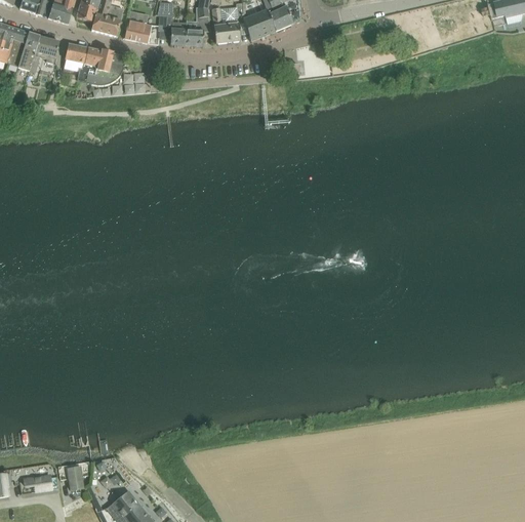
[(22,0),(19,7),(35,12),(39,0),(22,0)]
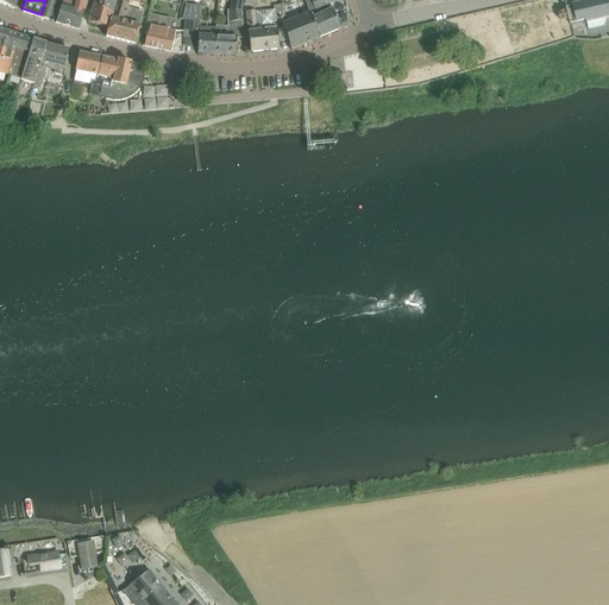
[(45,0),(41,14),(49,17),(54,0),(45,0)]
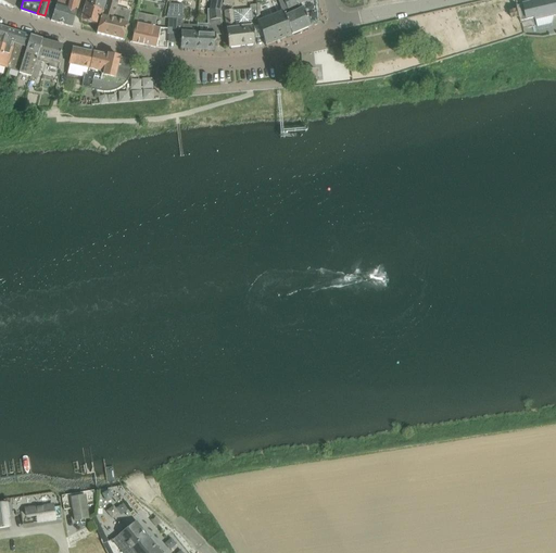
[(73,24),(79,0),(58,0),(57,0),(51,17),(73,24)]
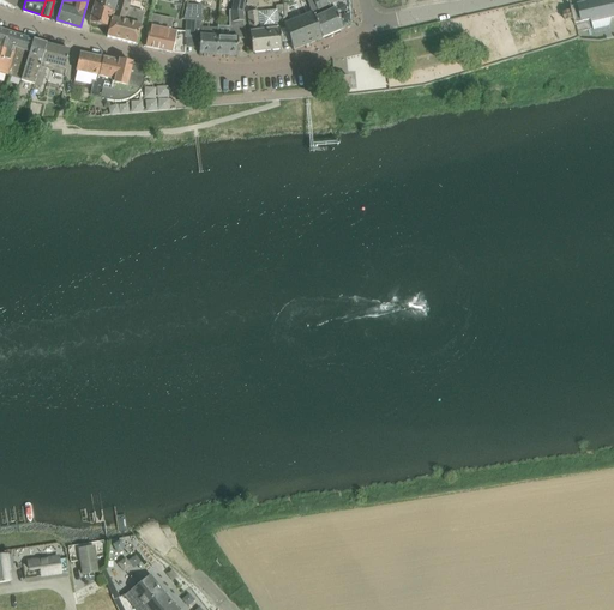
[(95,0),(89,19),(109,25),(116,0),(95,0)]
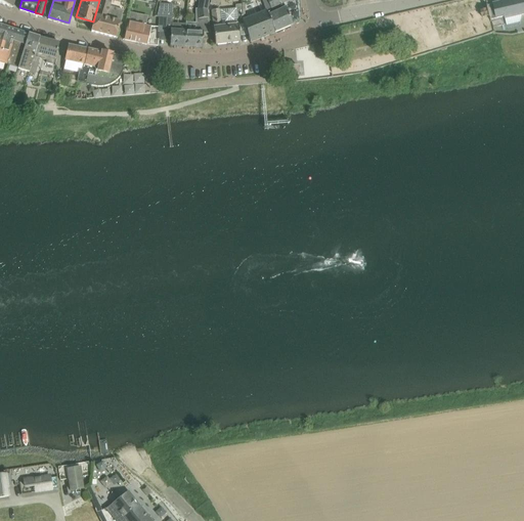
[(117,36),(118,35),(117,34),(124,7),(111,4),(112,0),(99,0),(93,22),(91,29),(117,36)]
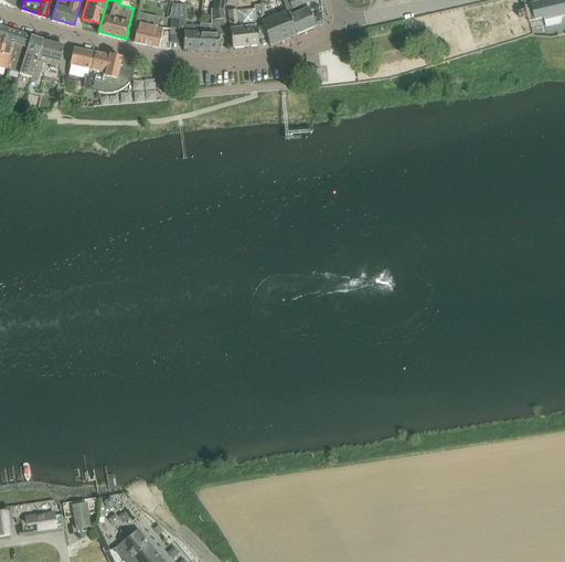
[(214,0),(213,7),(214,17),(224,16),(223,7),(224,0),(214,0)]
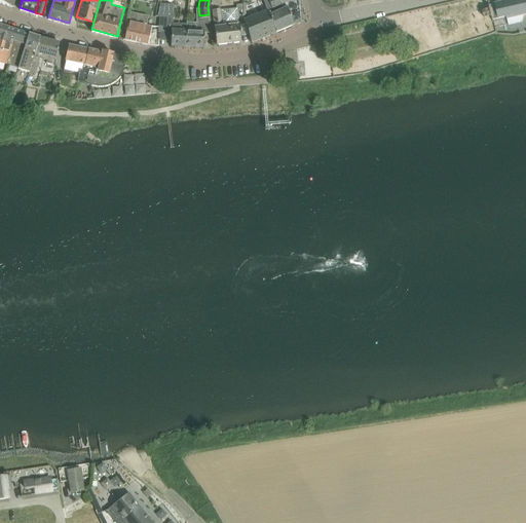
[(214,25),(216,42),(241,39),(239,22),(238,14),(243,14),(243,0),(242,0),(242,2),(237,2),(237,5),(220,7),(220,6),(213,7),(215,25),(214,25)]
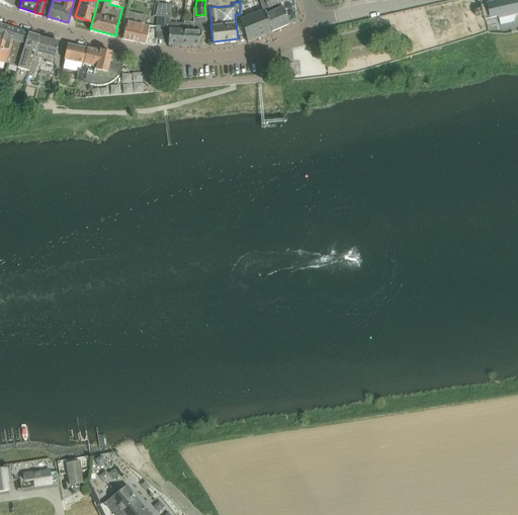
[(264,8),(272,29),(287,23),(288,19),(283,4),(281,5),(279,1),(281,0),(260,0),(264,8)]
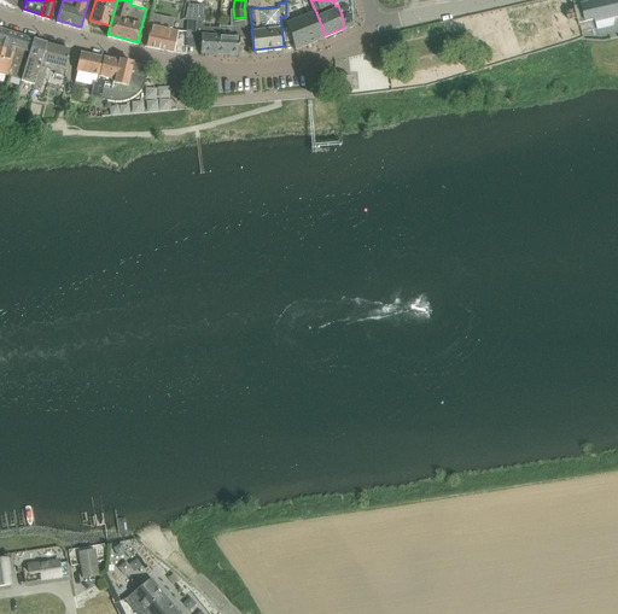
[(583,1),(576,3),(581,19),(606,13),(607,17),(617,13),(617,0),(588,0),(583,1)]
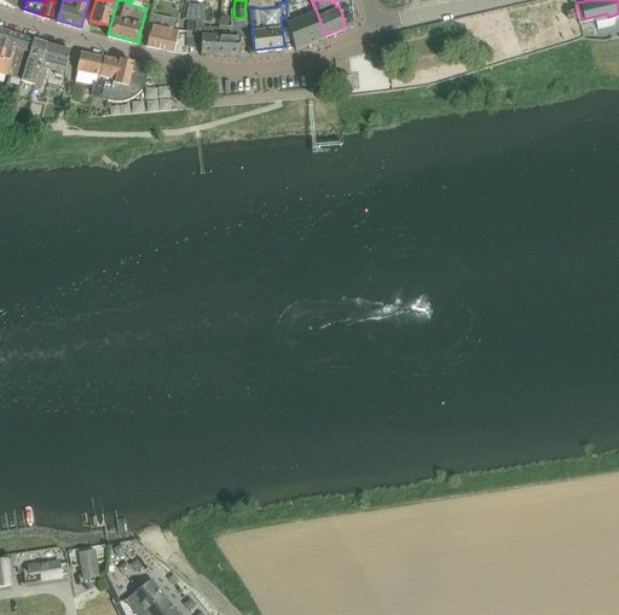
[(197,35),(202,36),(201,51),(218,52),(219,35),(219,25),(203,24),(204,17),(204,1),(189,1),(185,16),(189,16),(198,17),(197,35)]
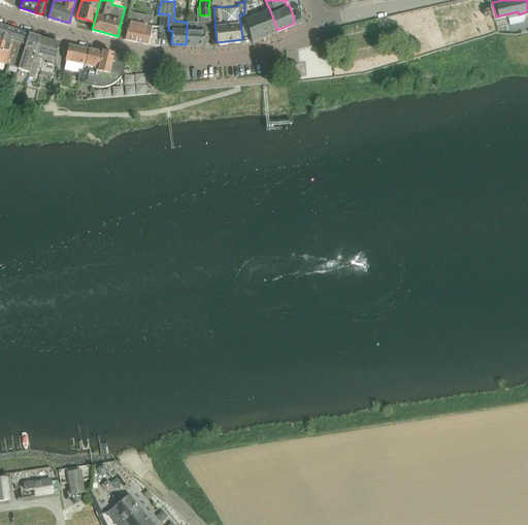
[(253,40),(266,34),(277,30),(269,8),(244,18),(253,40)]
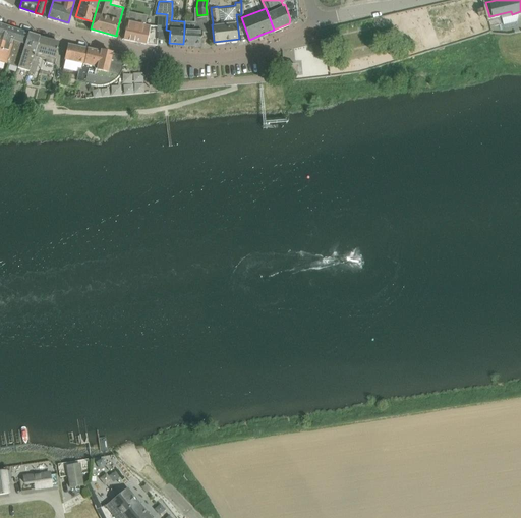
[(159,13),(159,25),(158,30),(166,30),(167,14),(159,13)]
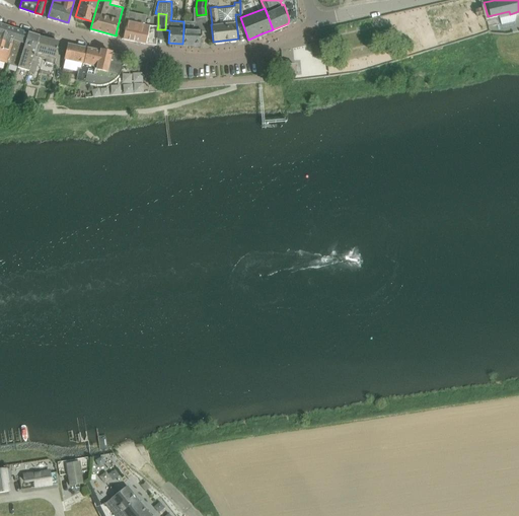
[(127,18),(123,37),(124,37),(146,42),(150,23),(127,18)]
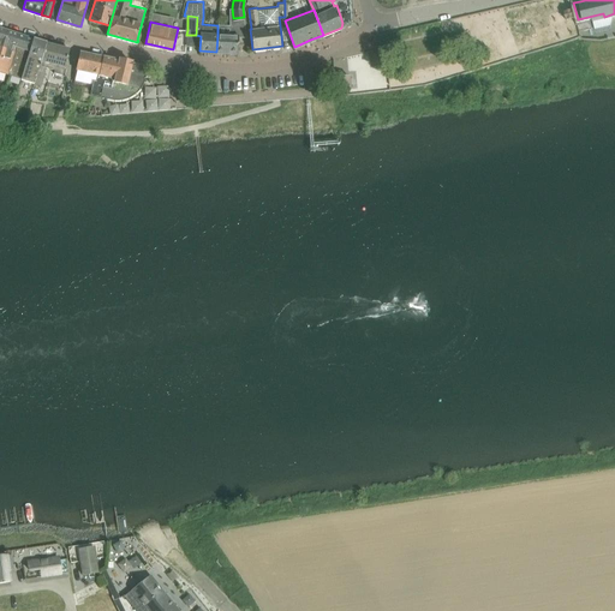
[(16,69),(15,73),(22,76),(34,37),(0,25),(0,51),(1,47),(13,49),(15,45),(25,47),(18,70),(16,69)]
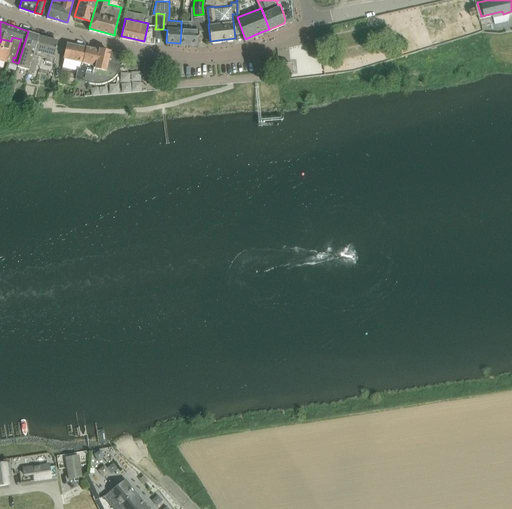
[(198,44),(199,29),(181,29),(180,43),(198,44)]
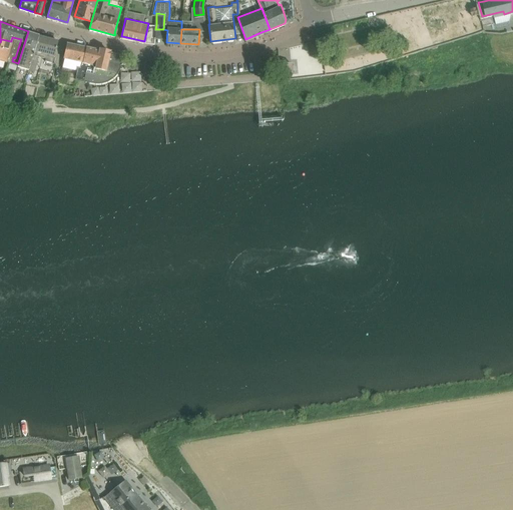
[(17,65),(29,68),(33,54),(39,34),(28,30),(28,31),(18,63),(17,65)]
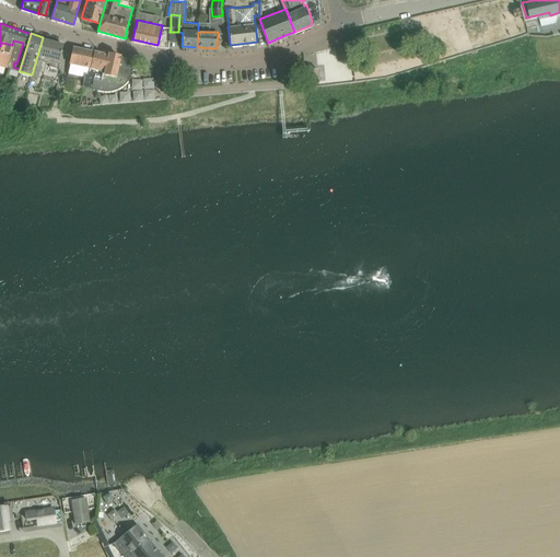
[(36,59),(32,74),(37,76),(42,59),(50,61),(49,64),(58,66),(59,59),(60,59),(63,43),(43,37),(36,59)]
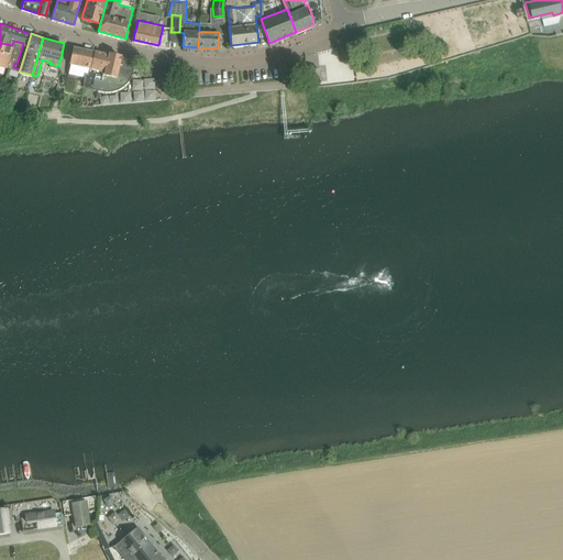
[(0,64),(7,66),(13,67),(14,63),(17,64),(23,43),(13,41),(12,45),(1,43),(0,46),(0,64)]
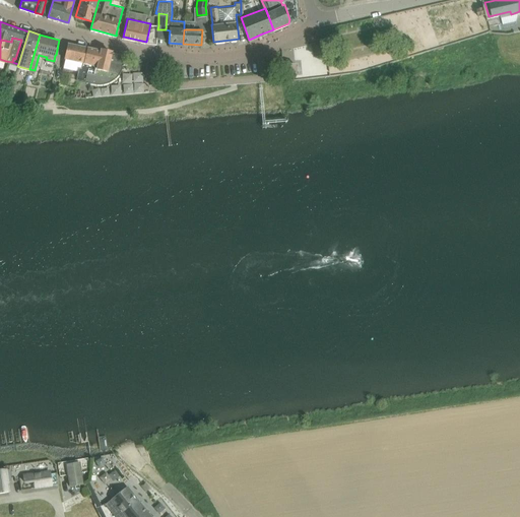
[(64,64),(63,66),(78,69),(79,66),(81,67),(82,62),(84,62),(88,47),(68,42),(64,57),(64,64)]
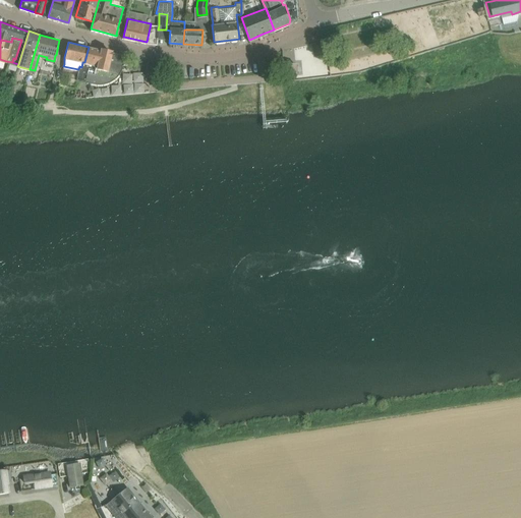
[(79,66),(78,69),(77,73),(76,79),(78,79),(77,87),(84,88),(85,81),(97,81),(102,81),(107,80),(111,78),(115,76),(118,72),(120,68),(122,64),(124,54),(117,53),(115,56),(112,55),(112,52),(89,46),(89,47),(84,62),(82,62),(81,67),(79,66)]
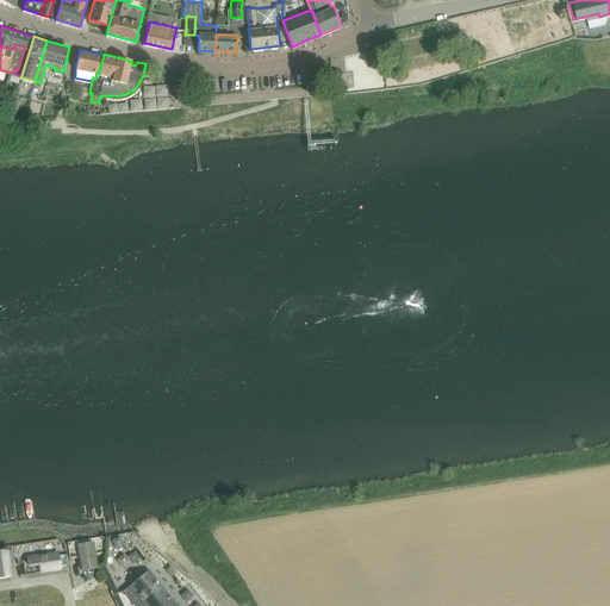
[(332,88),(335,89),(337,92),(343,92),(348,87),(347,73),(331,75),(332,88)]
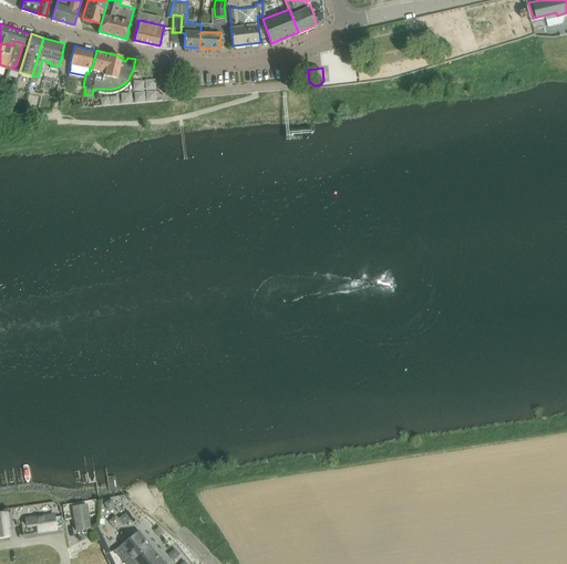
[(169,98),(168,86),(157,86),(156,77),(134,78),(135,100),(169,98)]
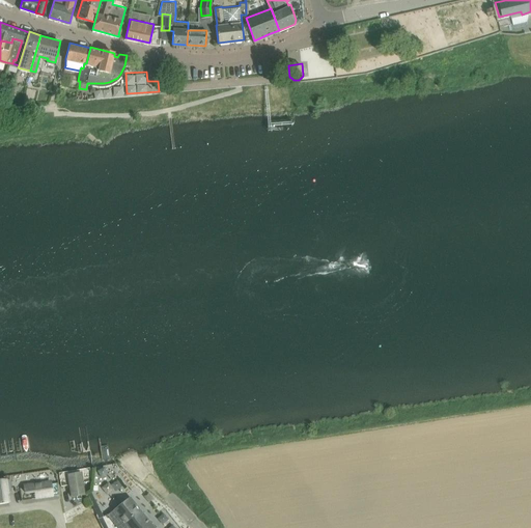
[(79,75),(72,74),(70,84),(75,85),(76,84),(78,84),(78,81),(79,75)]
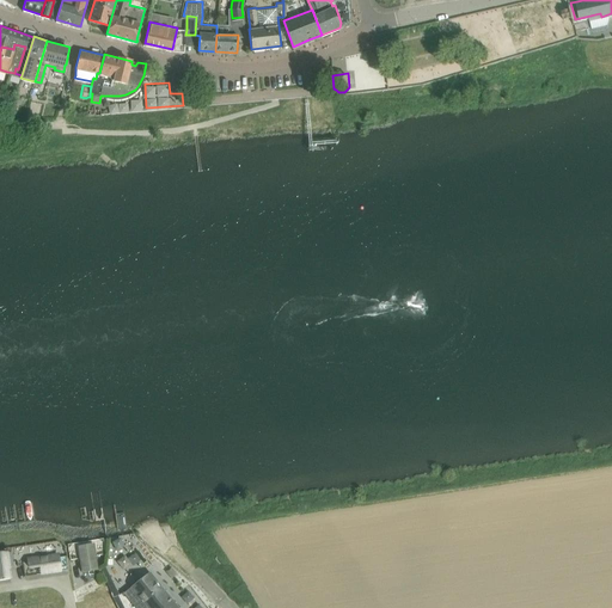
[(144,97),(133,97),(132,108),(144,108),(144,97)]
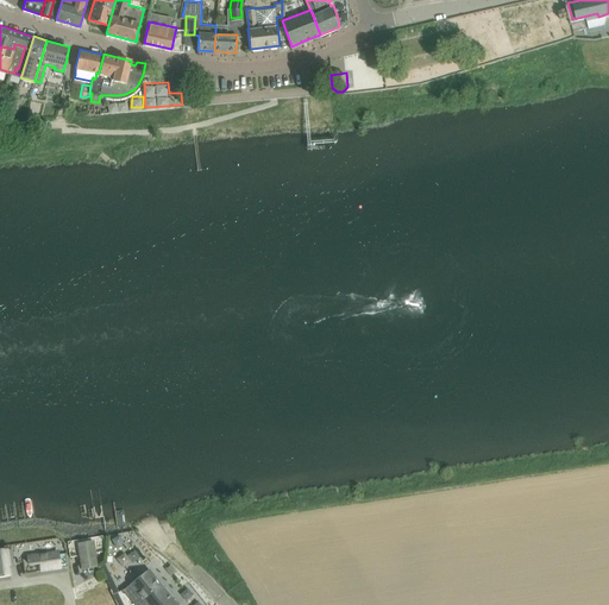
[(82,567),(98,565),(93,539),(77,542),(82,567)]
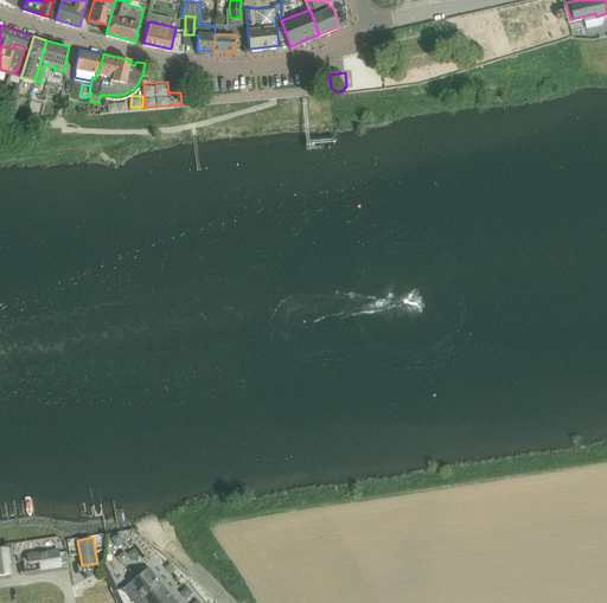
[(0,545),(0,572),(13,571),(8,544),(0,545)]
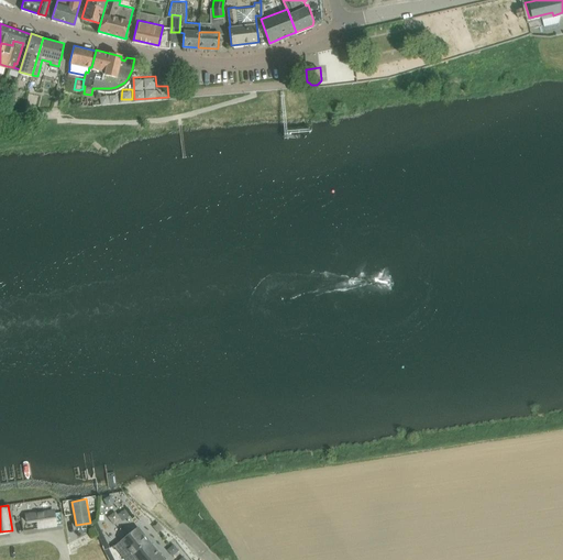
[(37,527),(57,525),(54,507),(24,511),(25,523),(36,520),(37,527)]
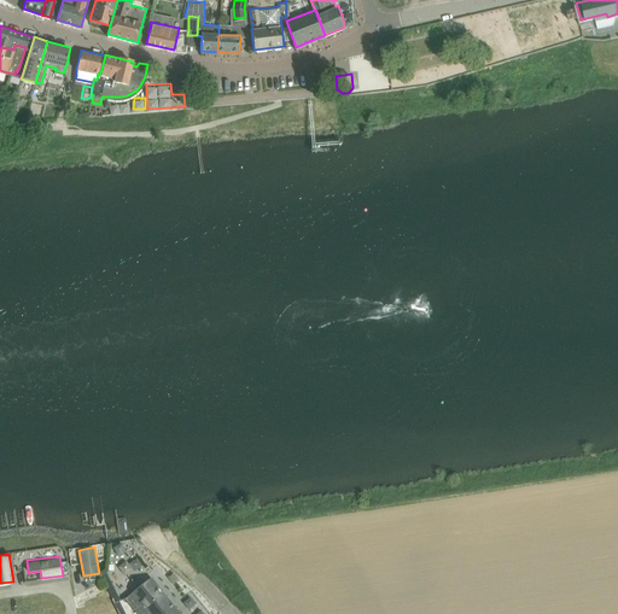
[(115,598),(122,613),(180,613),(150,577),(124,597),(123,594),(115,598)]
